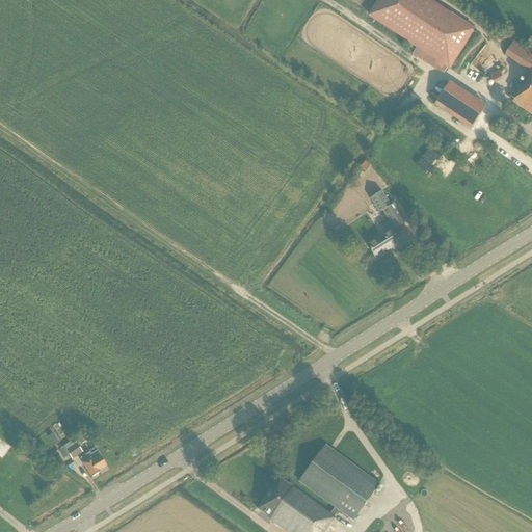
[(476,29),(430,0),(377,0),(367,16),(416,48),(411,55),(435,71),(444,74),(447,69),(449,70),(476,29)]
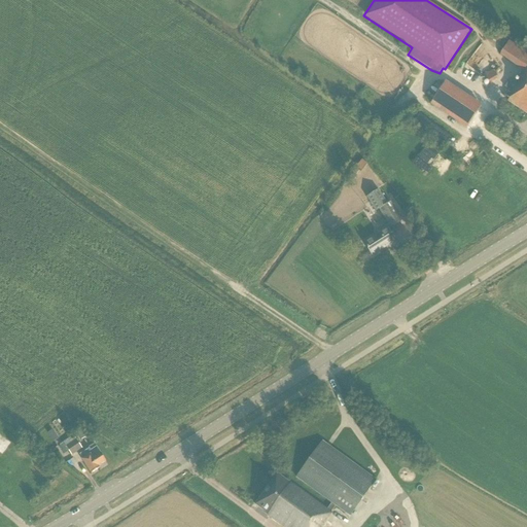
[(526,53),(508,41),(499,56),(524,72),(526,66),(526,55),(525,54),(526,53)]
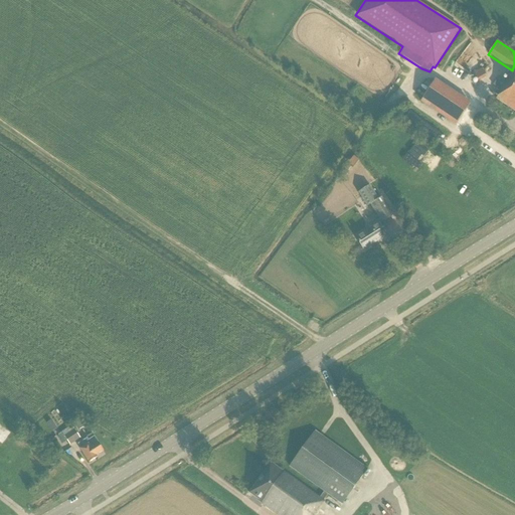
[(514,66),(513,69),(506,80),(499,76),(493,84),(501,90),(496,99),(514,111),(514,66)]
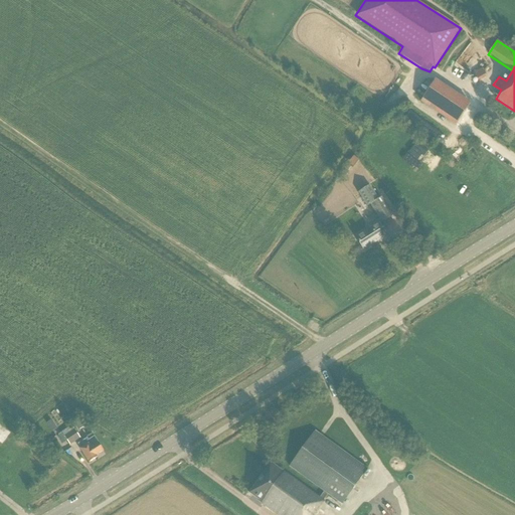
[(488,73),(479,67),(473,77),(482,82),(488,73)]
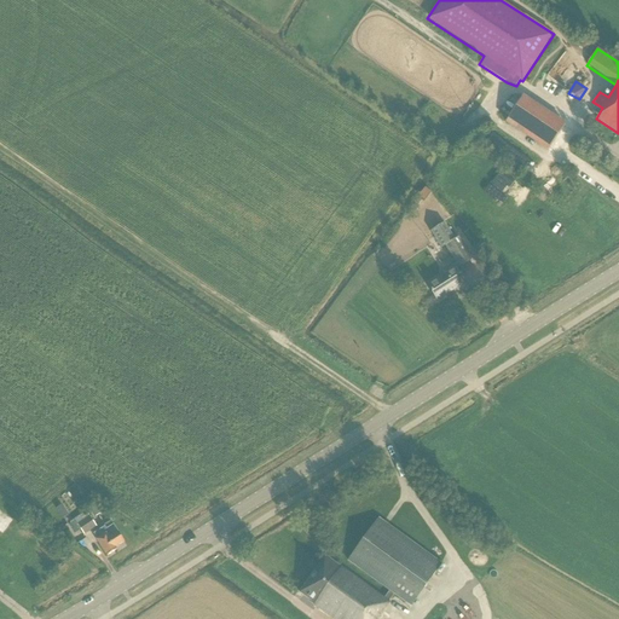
[(566,123),(524,96),(504,123),(548,151),(566,123)]
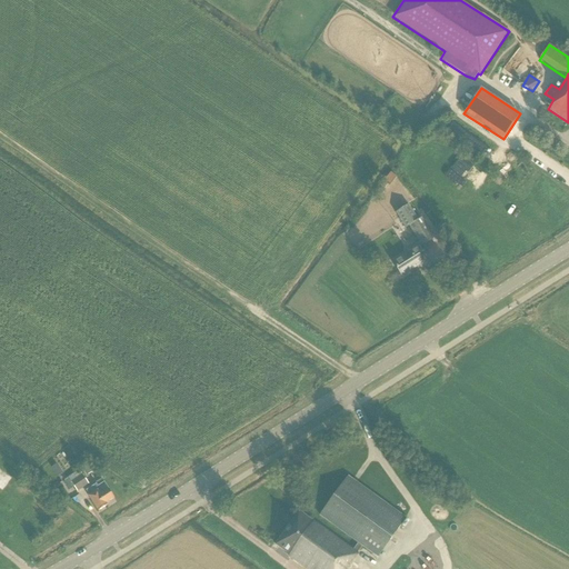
[(473,160),(482,151),(449,122),(441,131),(473,160)]
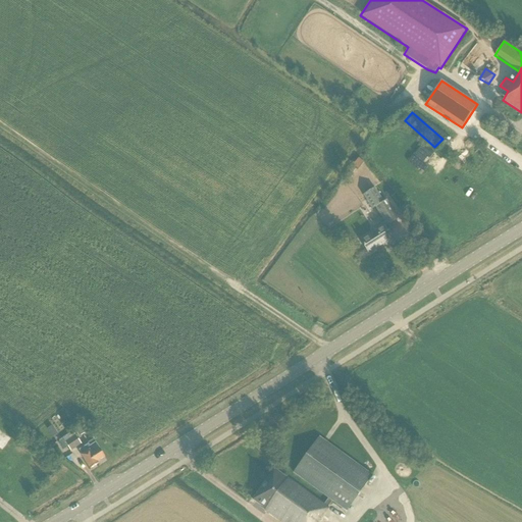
[(462,148),(453,162),(460,167),(469,152),(462,148)]
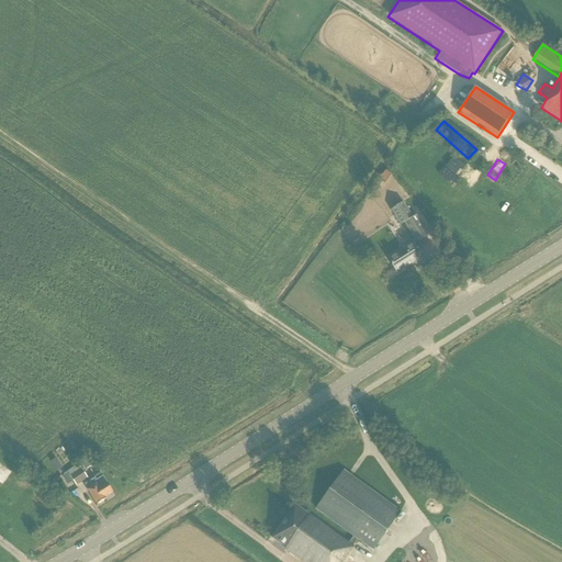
[(378,178),(384,184),(392,177),(385,170),(378,178)]
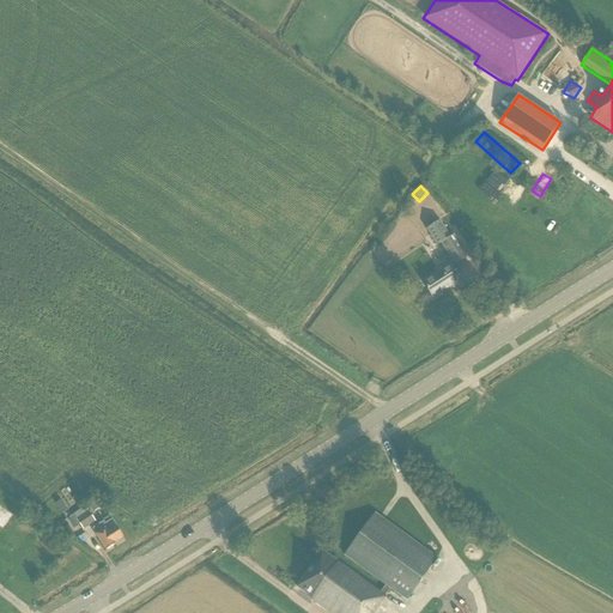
[(468,255),(455,235),(454,234),(450,237),(439,220),(426,229),(437,246),(441,243),(454,265),(468,255)]
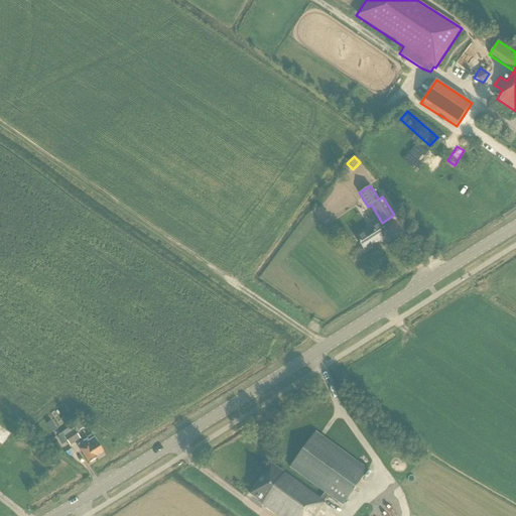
[(379,223),(356,237),(359,242),(360,244),(364,250),(387,236),(379,223)]
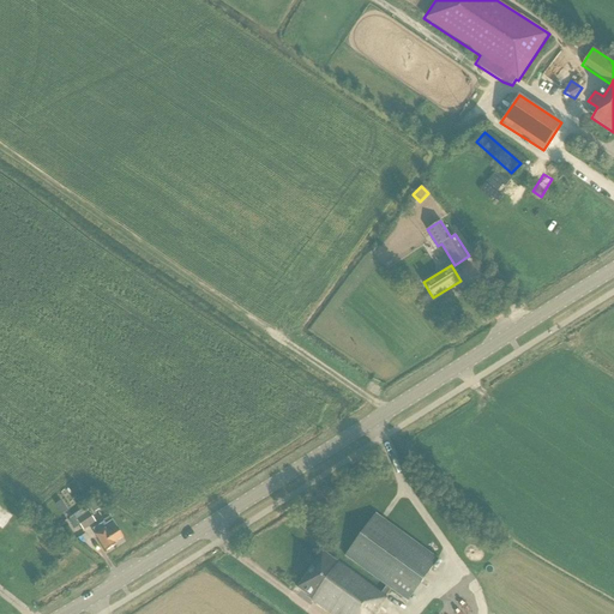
[(0,530),(2,531),(11,519),(0,510),(0,530)]
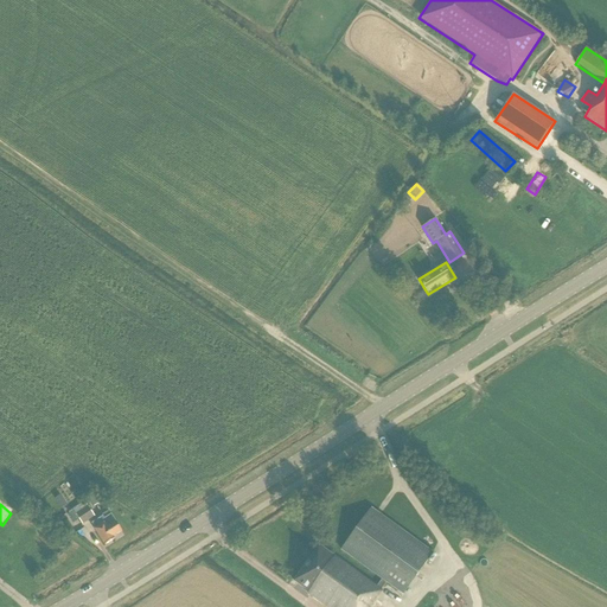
[(88,506),(76,513),(83,524),(95,516),(88,506)]
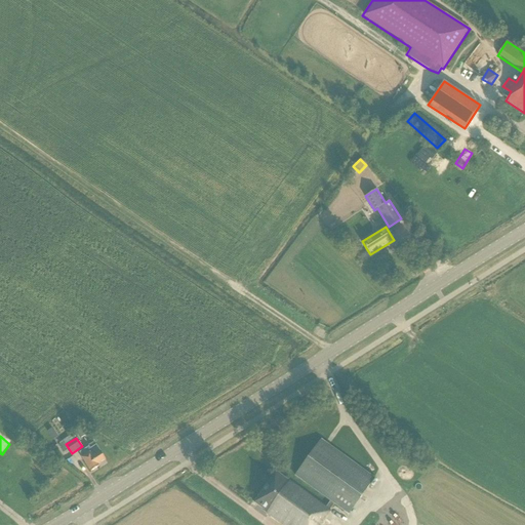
[(330,501),(325,508),(330,511),(334,505),(349,515),(375,478),(321,439),(294,476),(330,501)]
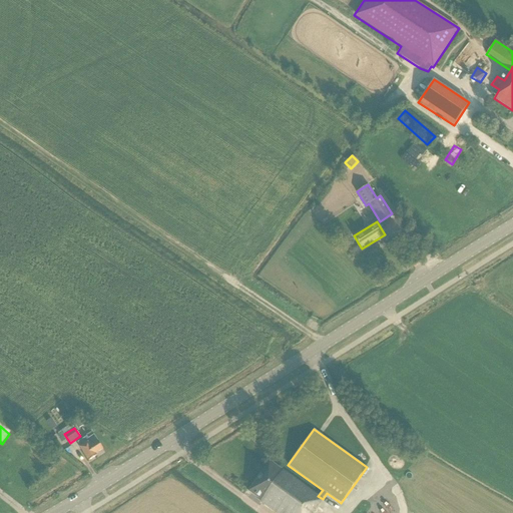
[(80,447),(89,461),(97,456),(95,454),(103,449),(94,435),(93,435),(91,432),(85,436),(86,437),(78,442),(81,447),(80,447)]
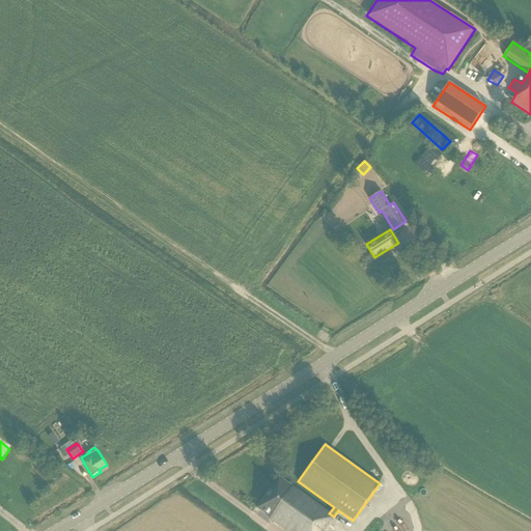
[(280,477),(257,508),(270,518),(270,519),(285,530),(324,530),(335,518),(334,516),(329,513),(280,477)]
